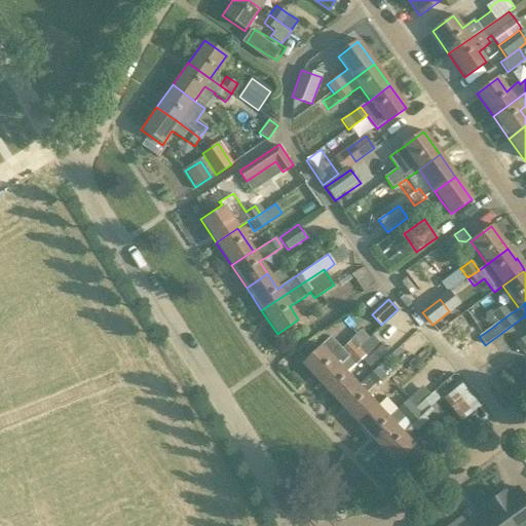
[(504,304),(492,312),(499,322),(511,313),(504,304)]
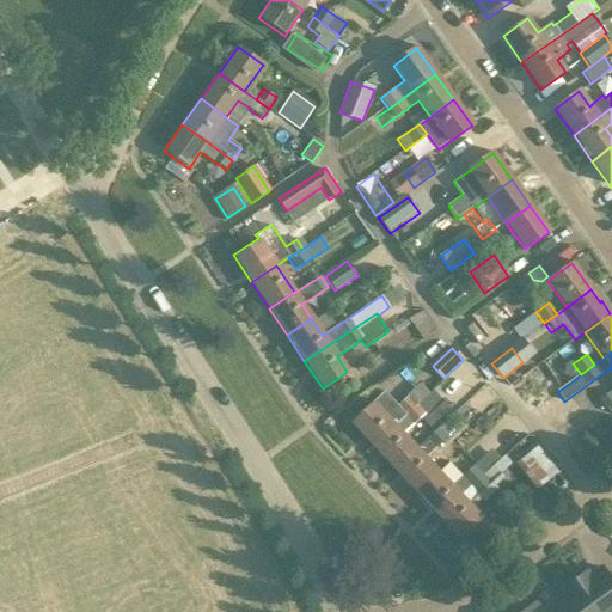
[(581,374),(573,363),(571,361),(565,366),(564,373),(569,379),(574,380),(581,374)]
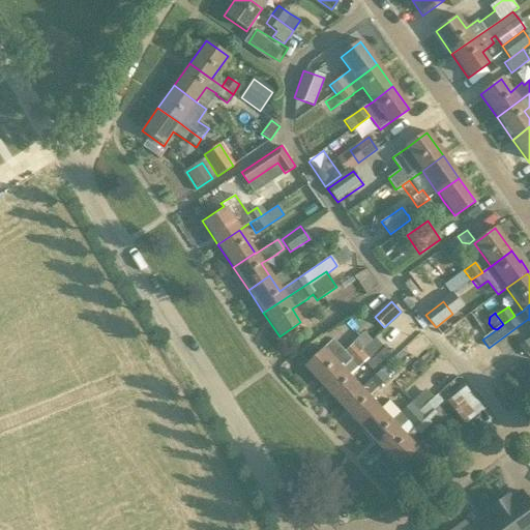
[(361,350),(323,387),(342,407),(360,389),(349,377),(364,362),(372,371),(389,354),(382,347),(375,337),(361,350)]
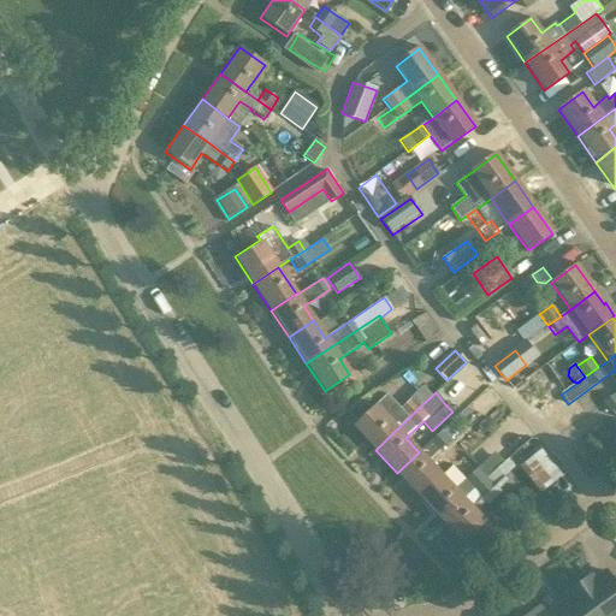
[(386,394),(353,426),(375,450),(420,407),(412,398),(401,409),(386,394)]
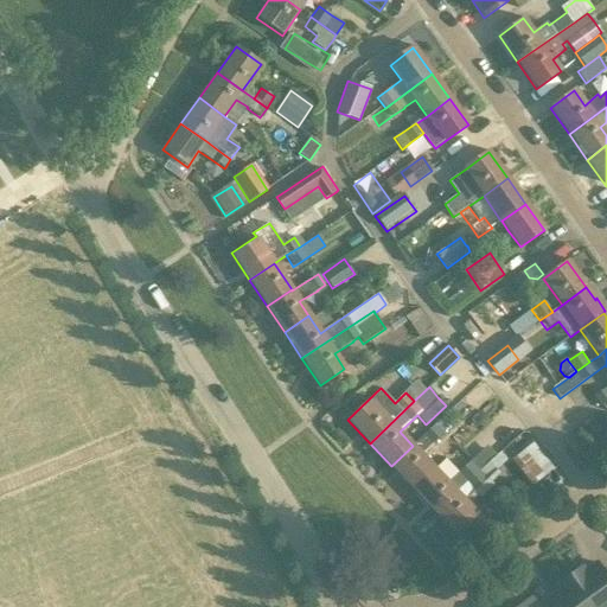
[(596,397),(594,398),(601,408),(606,402),(606,389),(606,388),(598,394),(598,395),(596,397)]
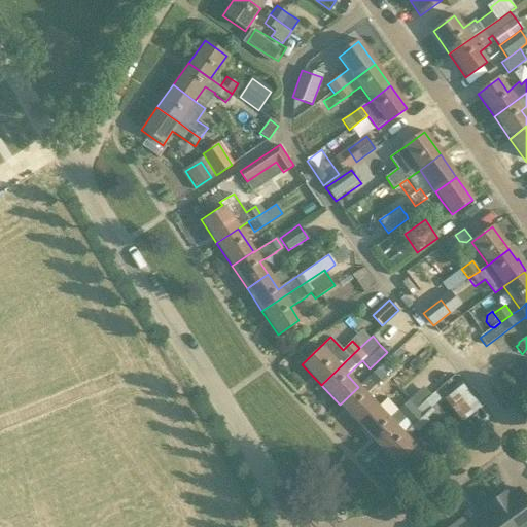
[(515,366),(503,374),(510,381),(520,374),(515,366)]
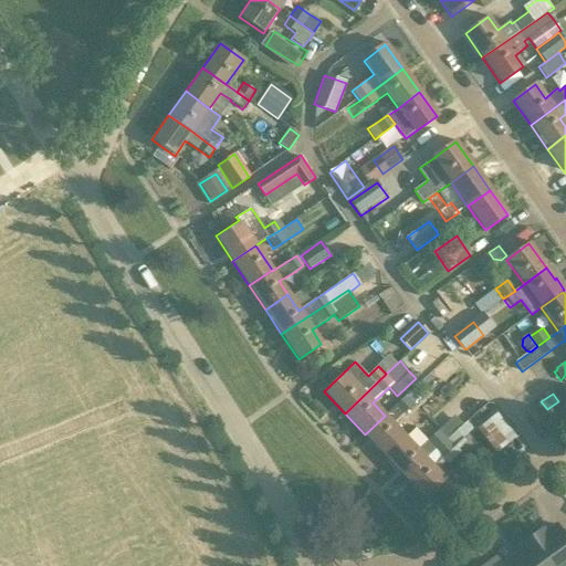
[(385,416),(365,435),(385,456),(405,437),(392,425),(412,405),(405,397),(385,416)]
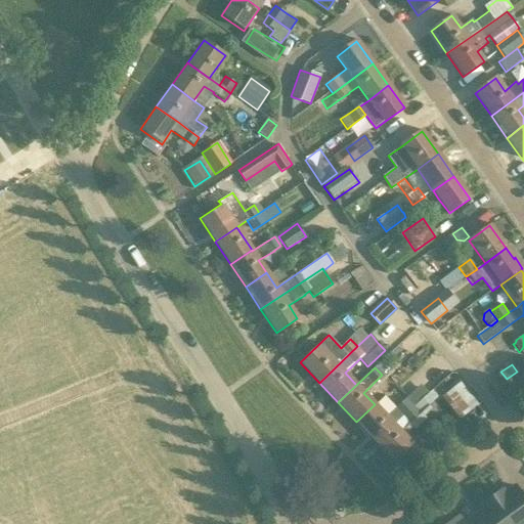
[(407,396),(395,407),(402,416),(415,404),(407,396)]
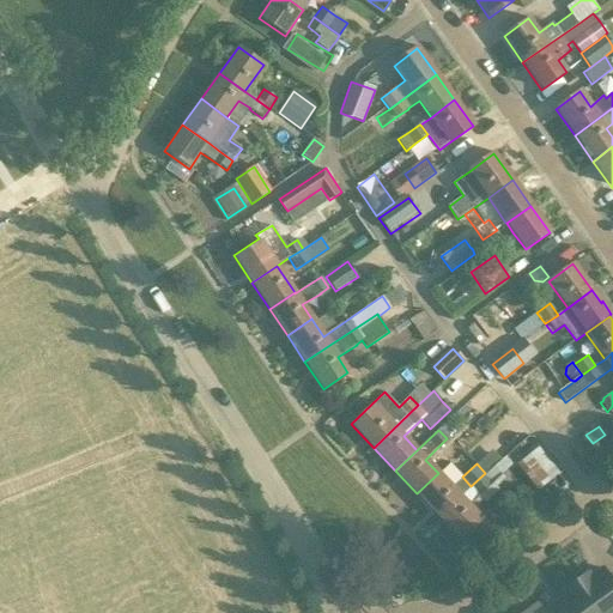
[(438,473),(417,493),(438,516),(460,496),(471,486),(462,477),(451,487),(438,473)]
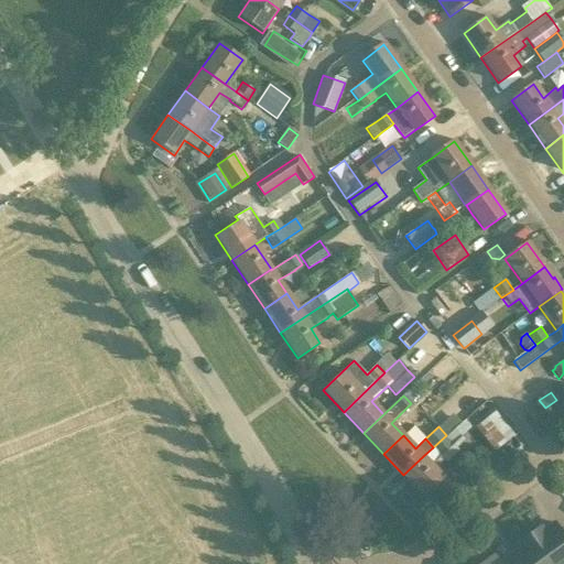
[(446,435),(433,447),(441,456),(454,443),(446,435)]
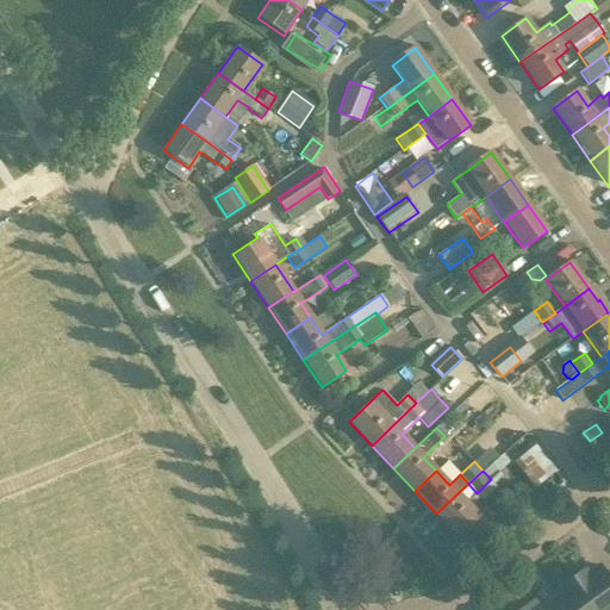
[(58,475),(47,481),(53,490),(63,483),(58,475)]
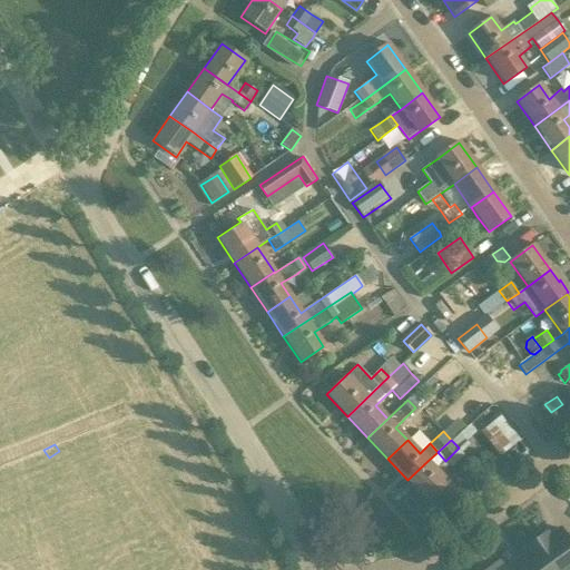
[(59,451),(49,458),(55,467),(65,460),(59,451)]
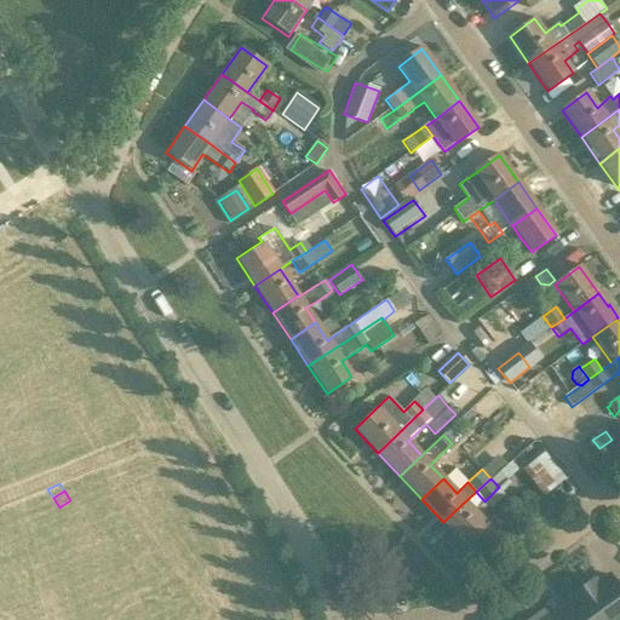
[(465,501),(443,522),(466,546),(488,526),(474,511),(484,501),(476,492),(465,501)]
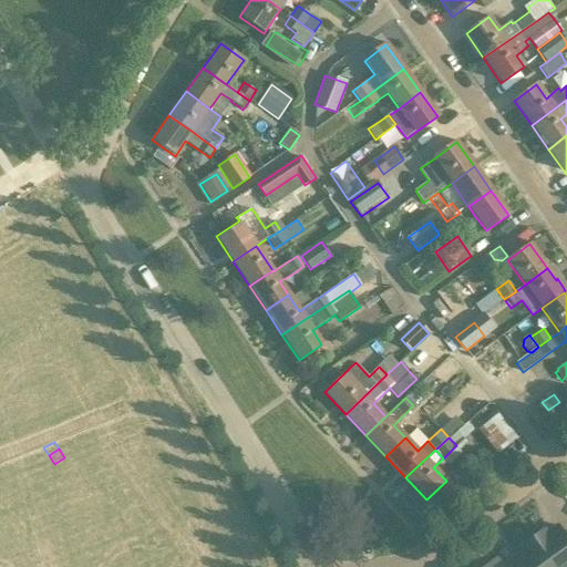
[(145,475),(137,480),(143,487),(144,490),(152,484),(145,475)]
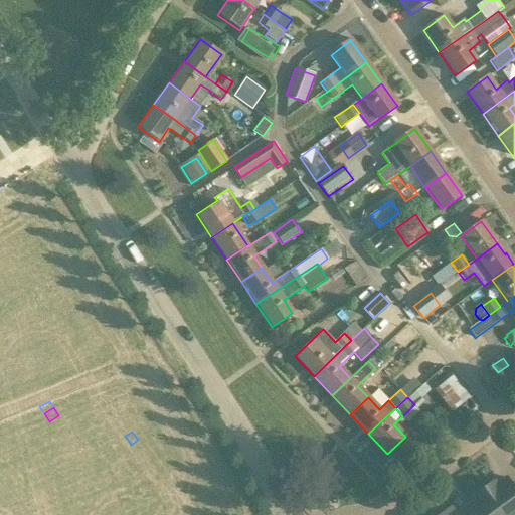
[(70,436),(61,442),(66,449),(75,443),(70,436)]
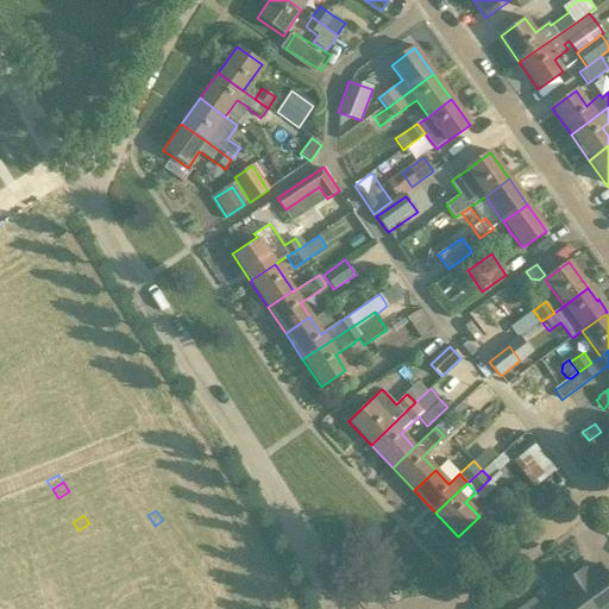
[(148,515),(138,522),(144,531),(154,523),(148,515)]
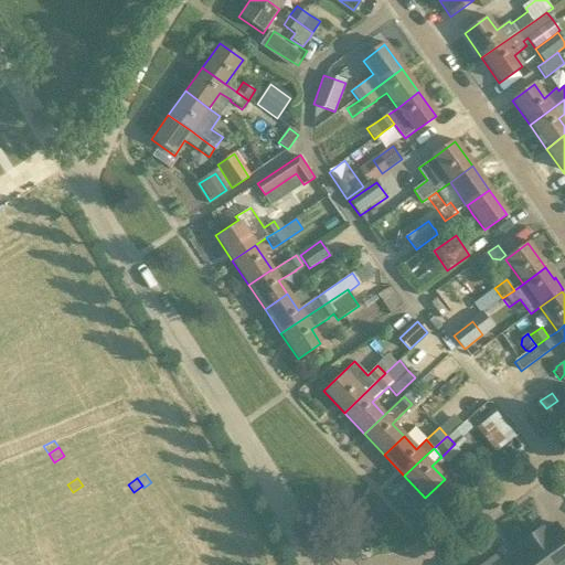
[(83,486),(73,492),(78,500),(88,493),(83,486)]
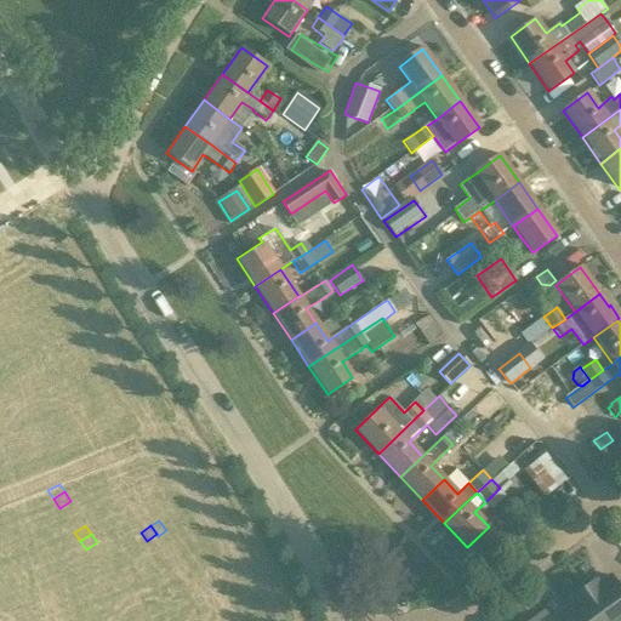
[(124,552),(114,559),(120,569),(130,562),(124,552)]
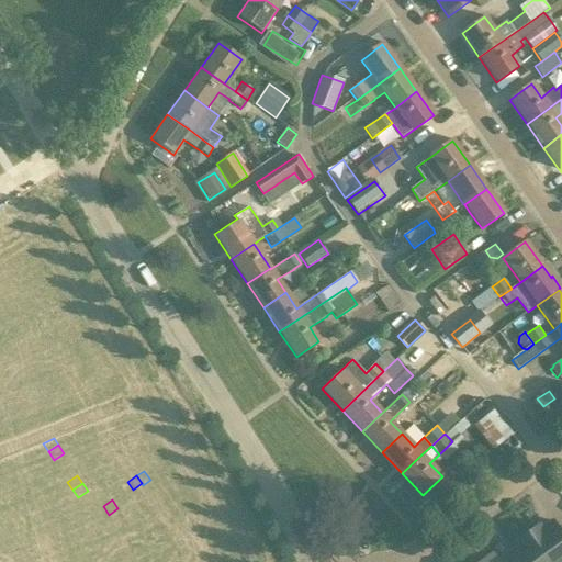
[(103,506),(93,513),(99,520),(109,515),(103,506)]
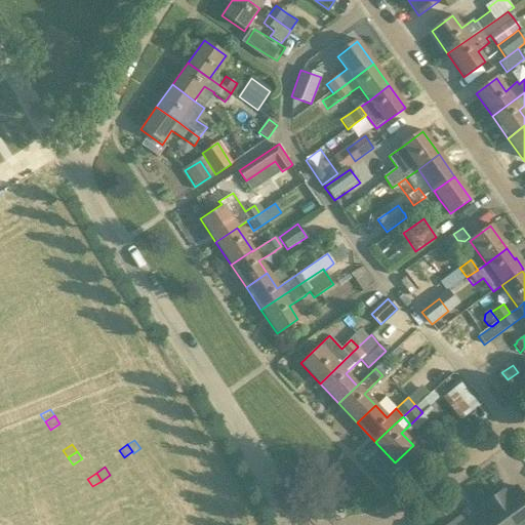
[(511,524),(524,524),(524,500),(515,487),(505,494),(502,491),(492,498),(511,524)]
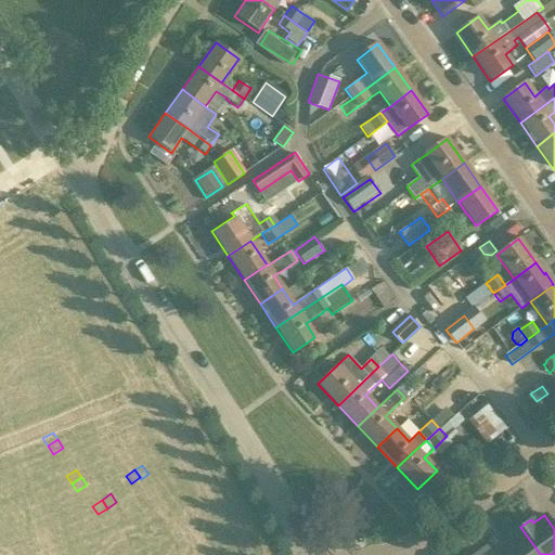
[(65,518),(54,524),(60,532),(69,527),(65,518)]
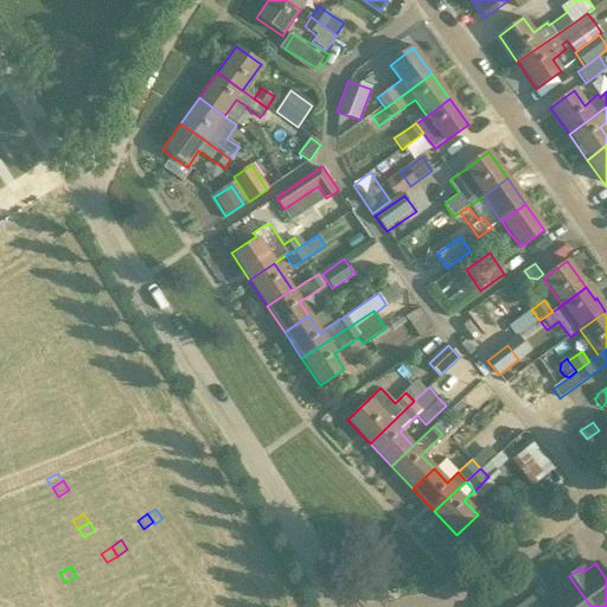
[(556,606),(590,606),(569,576),(558,585),(561,589),(549,596),(556,606)]
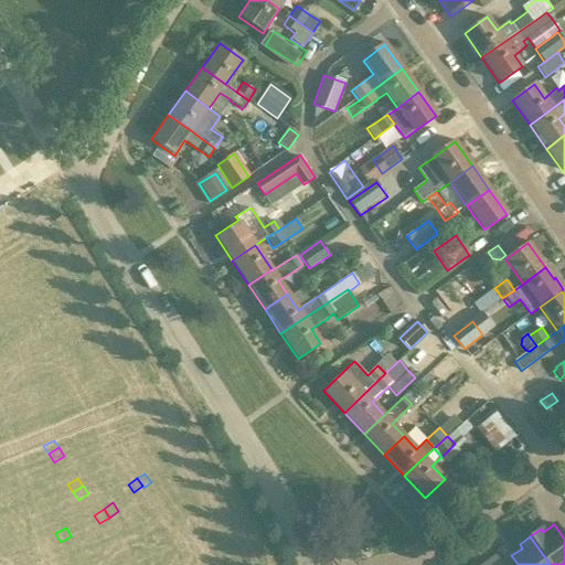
[(46,540),(36,545),(42,554),(52,548),(46,540)]
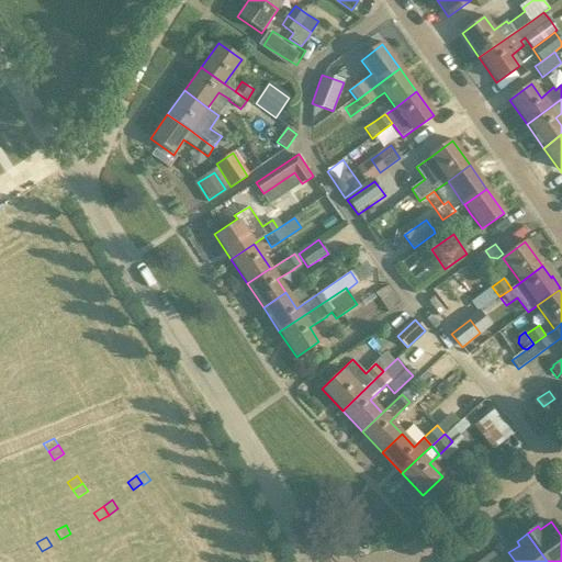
[(36,542),(26,548),(31,557),(42,551),(36,542)]
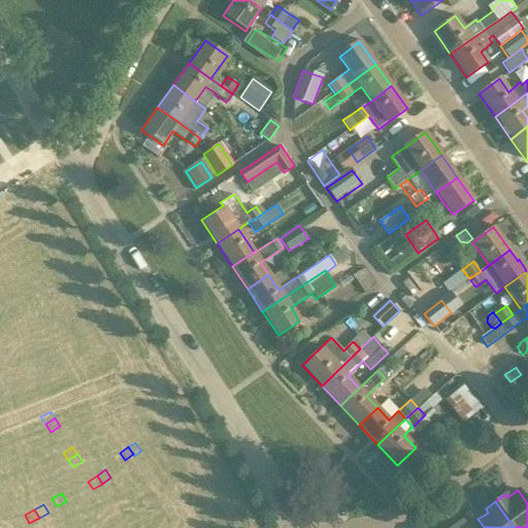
[(91,527),(83,513),(65,522),(65,524),(67,527),(91,527)]
